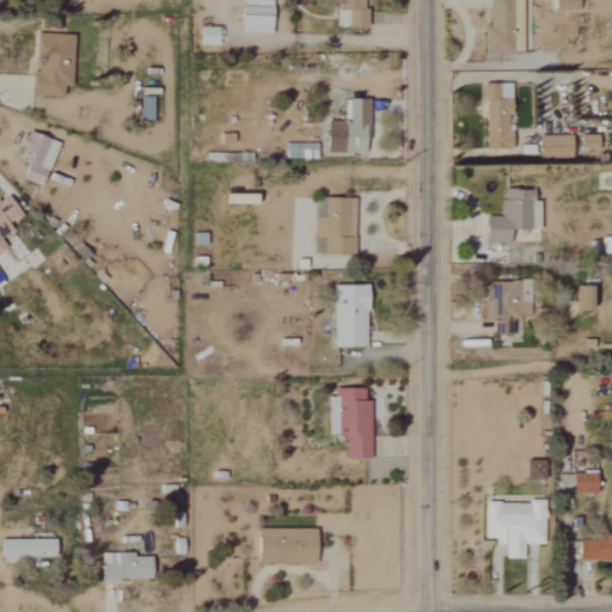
[(274,0),(243,0),(243,32),(274,34),(274,0)]
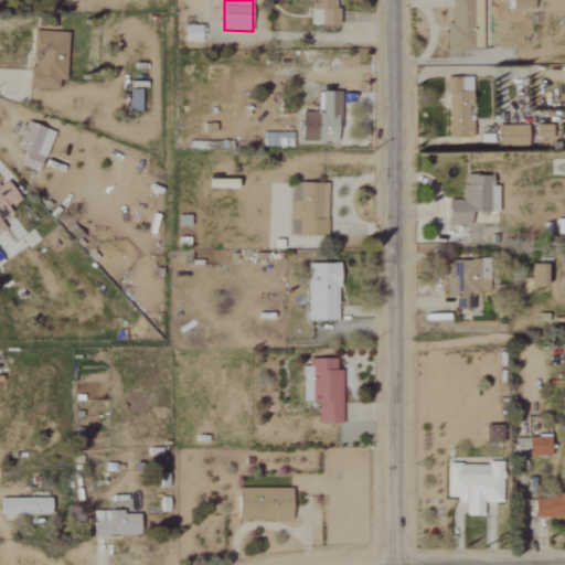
[(341,25),(341,9),(337,9),(337,0),(313,0),(313,24),(341,25)]
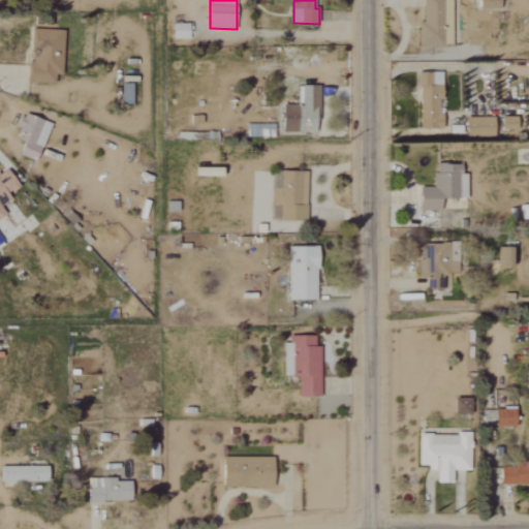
[(453,0),(424,0),(425,22),(421,22),(421,47),(454,47),(453,0)]
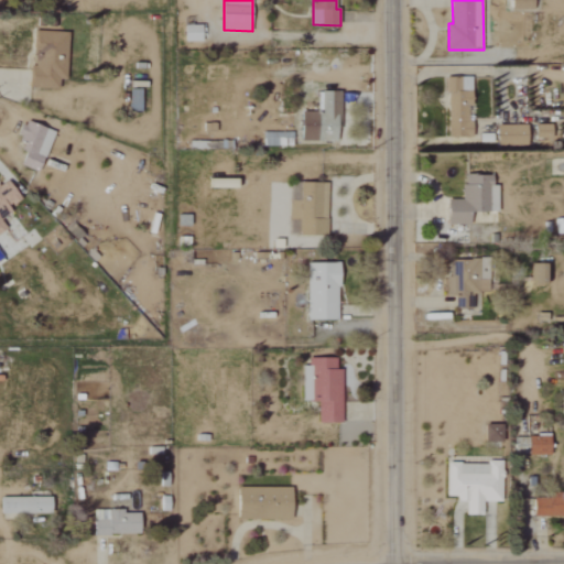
[(534,0),(512,0),(513,9),(535,10),(534,0)]
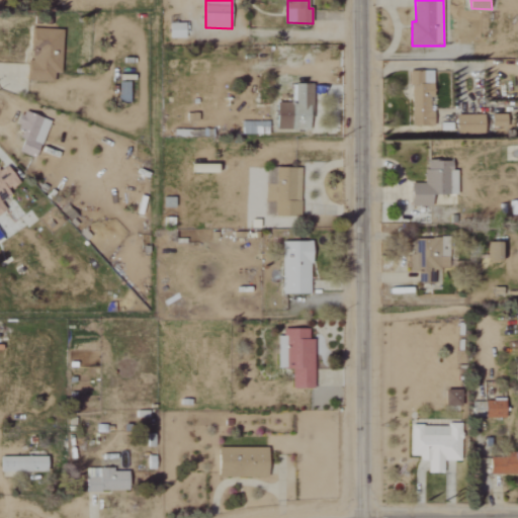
[(171,38),(186,37),(186,23),(171,23),(171,38)]
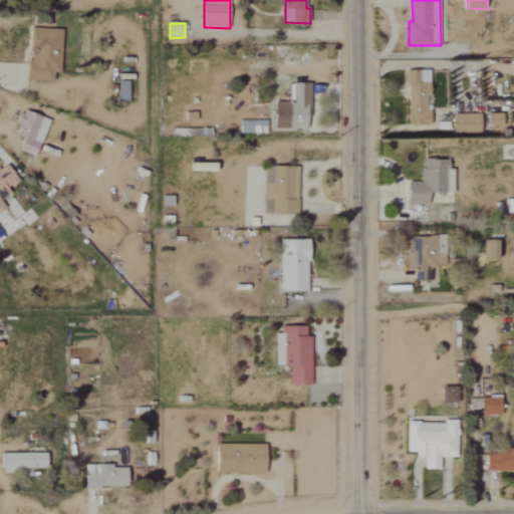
[(63,28),(33,27),(31,61),(28,61),(28,80),(54,81),(55,72),(61,72),(63,28)]
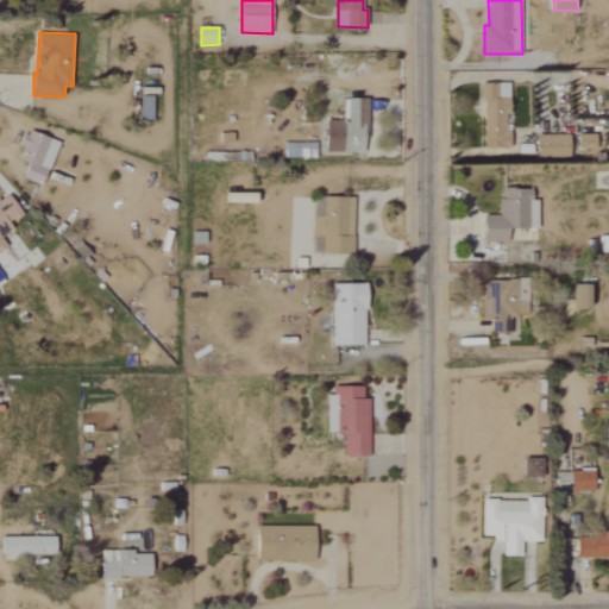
[(512,149),(512,131),(509,131),(510,85),(485,83),(484,148),(512,149)]
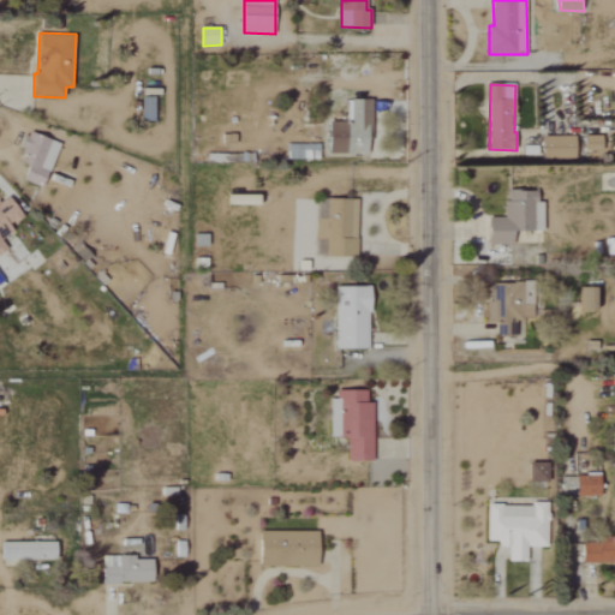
[(156,121),(155,97),(143,97),(144,123),(156,121)]
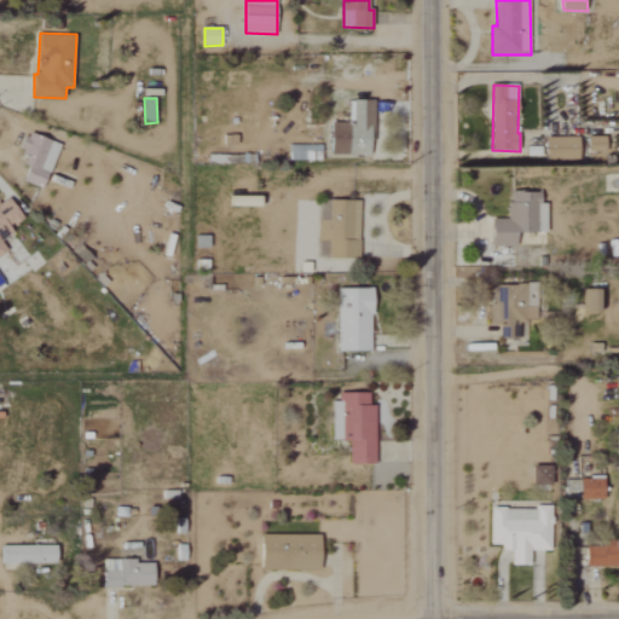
[(334,122),(333,155),(372,156),(375,100),(354,100),(354,123),(334,122)]
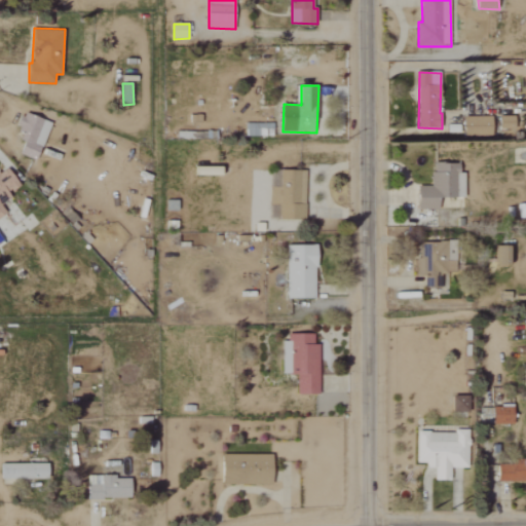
[(52,122),(25,112),(17,132),(27,135),(20,153),(37,160),(52,122)]
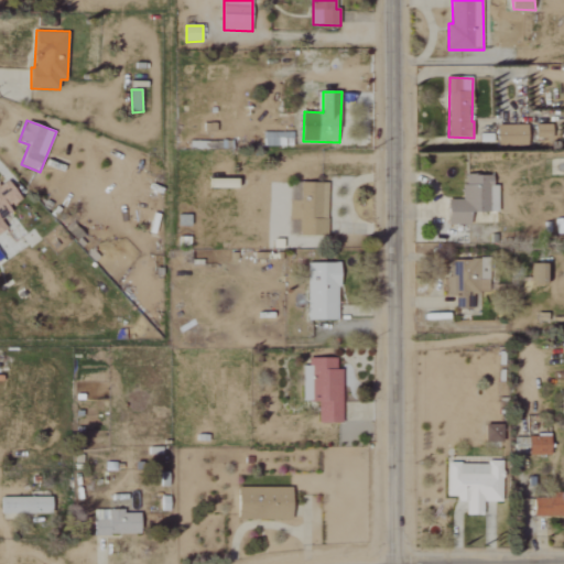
[(553,138),(552,123),(538,123),(538,139),(553,138)]
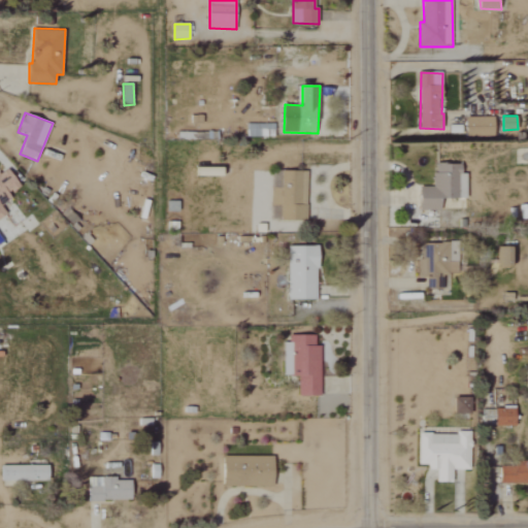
[(495,136),(495,118),(467,117),(467,136),(495,136)]
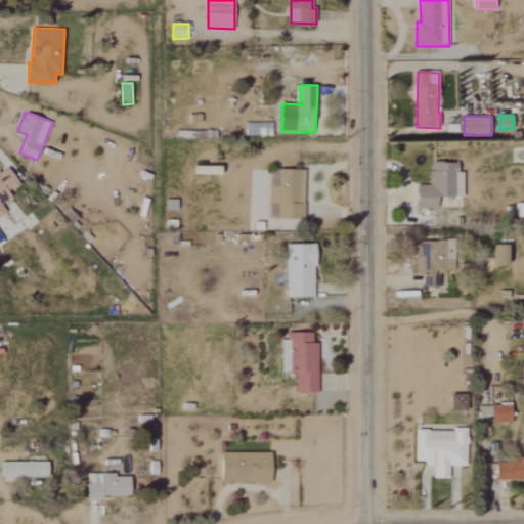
[(272,123),(246,123),(246,136),(273,135),(272,123)]
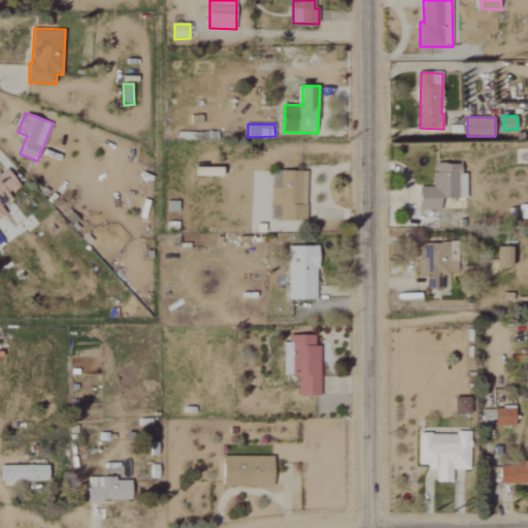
[(466,198),(466,164),(435,164),(435,187),(421,187),(421,210),(442,210),(442,198),(466,198)]
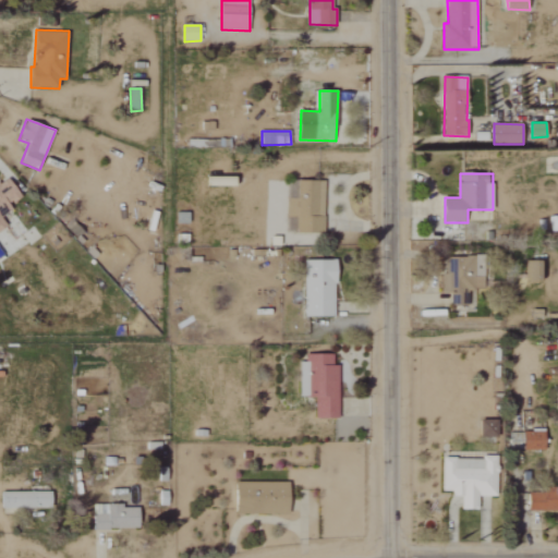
[(0,181),(0,229),(7,225),(2,218),(13,209),(10,206),(22,197),(8,177),(0,181)]
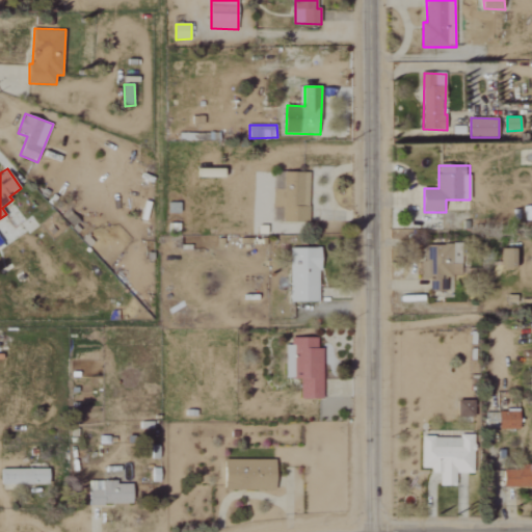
[(196,178),(224,177),(224,168),(196,169),(196,178)]
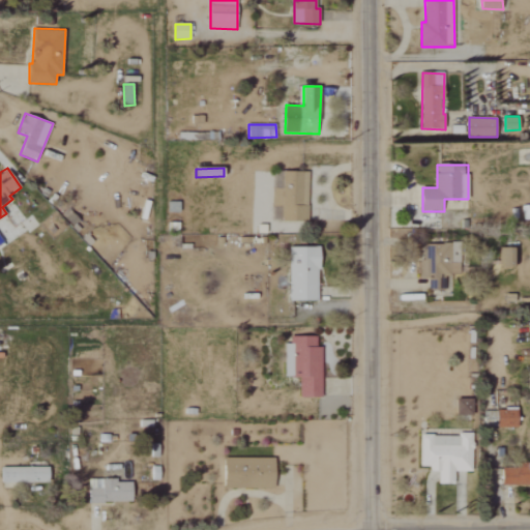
[(307,172),(280,172),(280,185),(273,185),(272,207),(282,207),(282,222),(307,222),(307,172)]
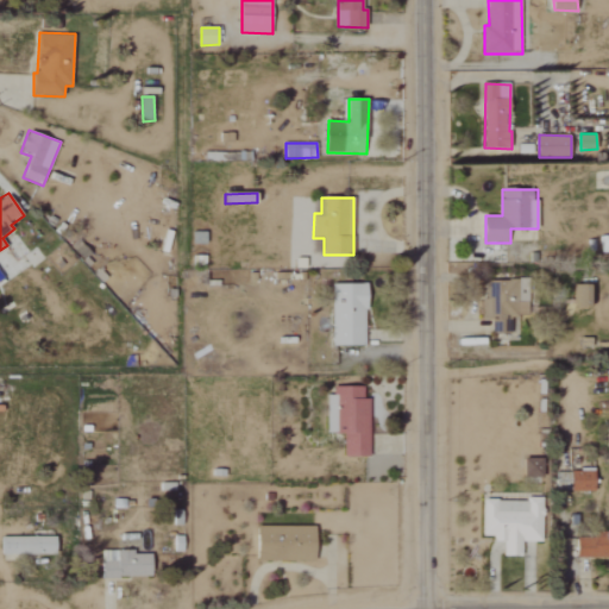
[(518,334),(518,316),(528,316),(529,297),(529,280),(523,280),(523,281),(496,280),(496,294),(484,293),(483,319),(493,320),(491,334),(518,334)]
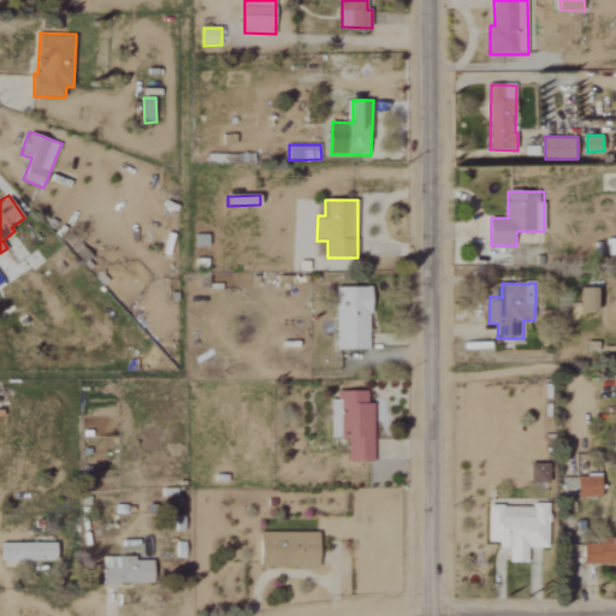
[(371,288),(336,288),(337,350),(371,350),(371,288)]
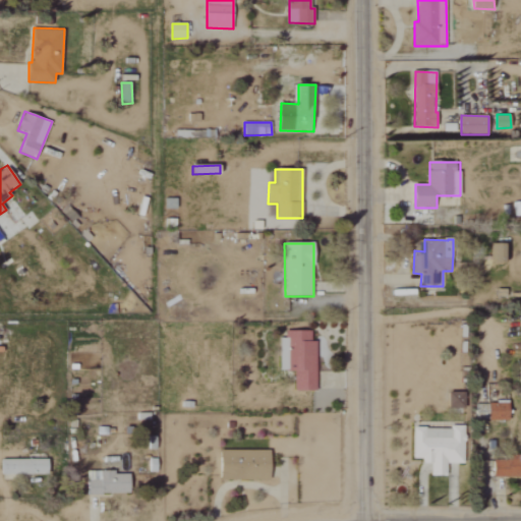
[(508,263),(508,244),(493,244),(493,263),(508,263)]
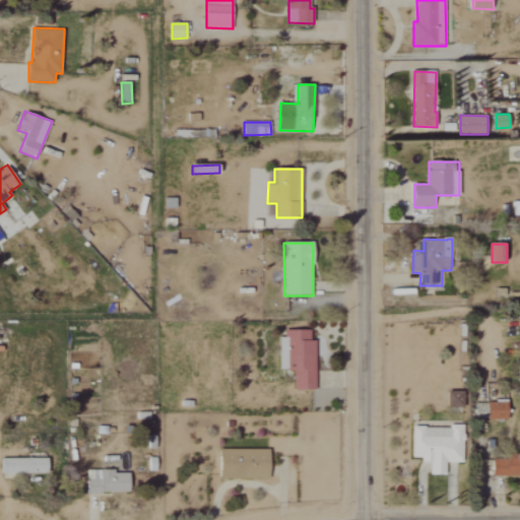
[(311,330),(287,330),(287,371),(294,371),(294,390),(315,391),(316,340),(311,340),(311,330)]
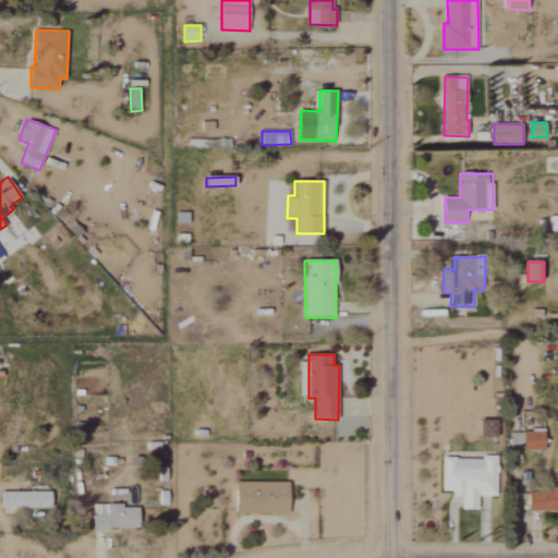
[(482,438),(498,437),(498,421),(482,421),(482,438)]
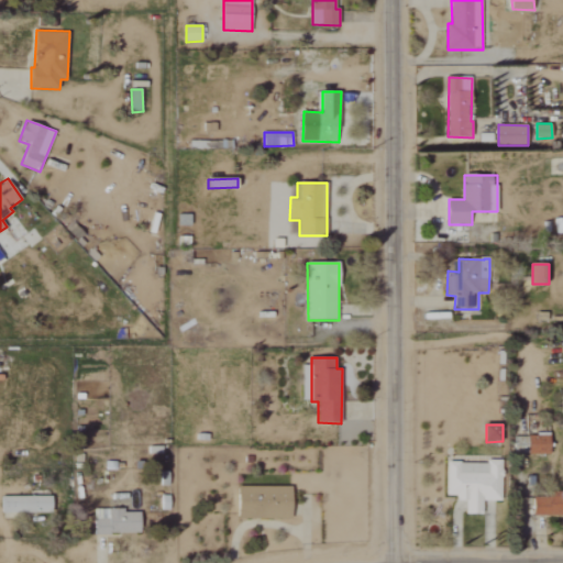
[(529,435),(529,455),(551,454),(551,435),(529,435)]
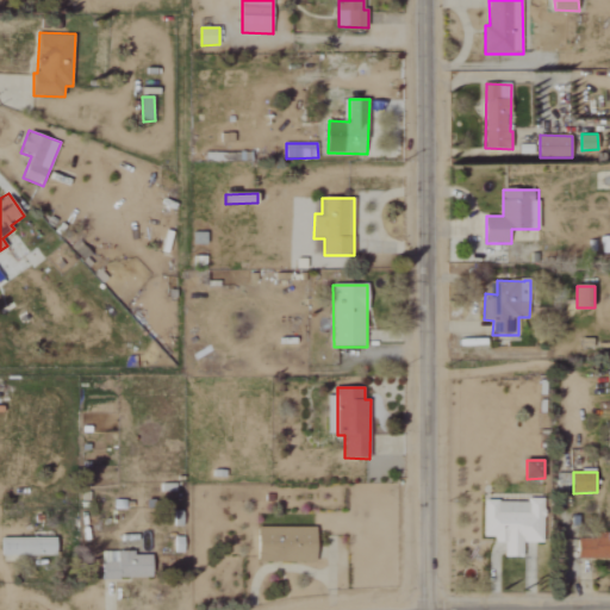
[(543,543),(545,502),(484,500),(483,537),(496,537),(496,542),(505,543),(505,558),(523,558),(524,542),(543,543)]
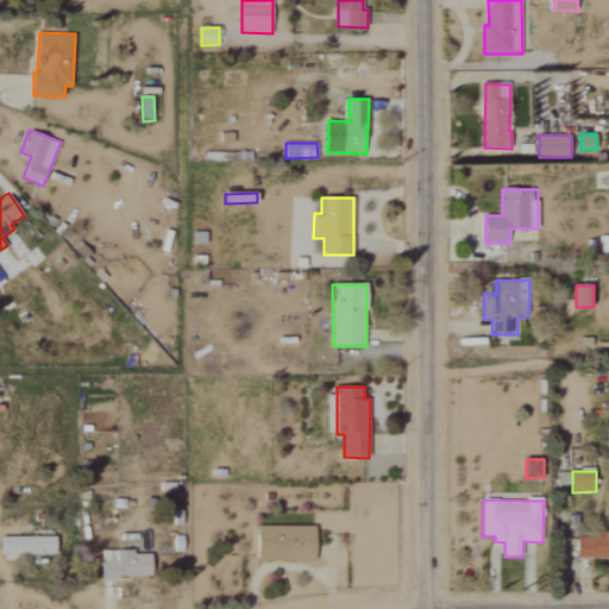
[(316,526),(259,527),(259,562),(316,562),(316,526)]
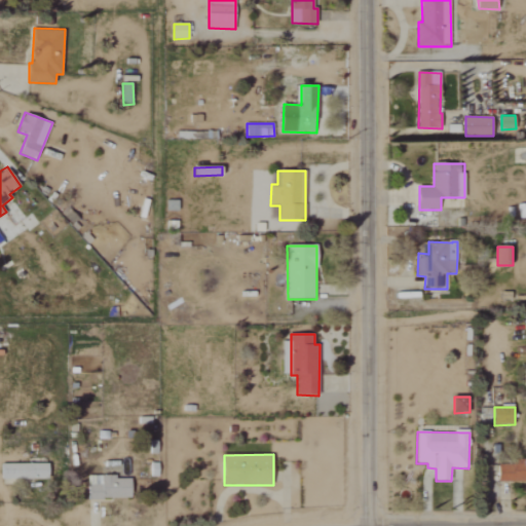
[(498,482),(525,482),(525,461),(498,461),(498,482)]
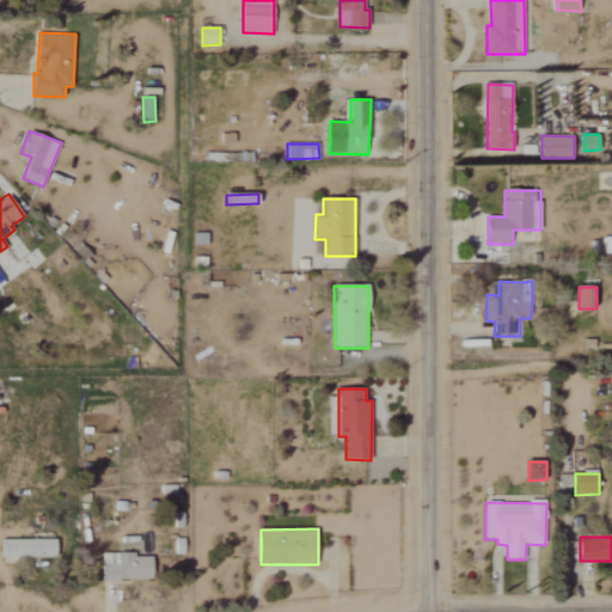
[(57,558),(57,540),(2,540),(2,558),(57,558)]
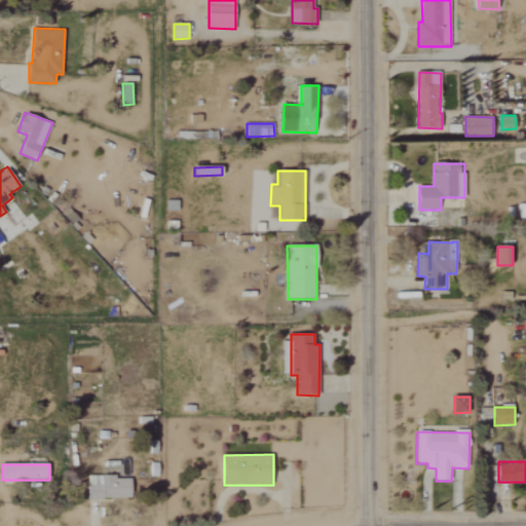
[(133,498),(132,477),(101,478),(101,482),(88,482),(88,499),(133,498)]
